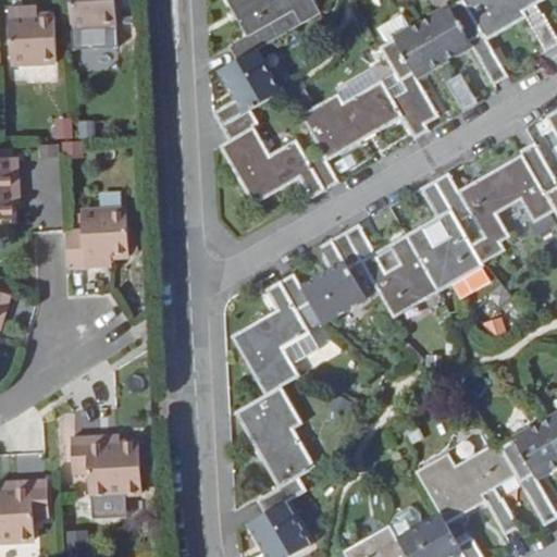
[(71,0),(73,28),(118,26),(115,0),(71,0)]
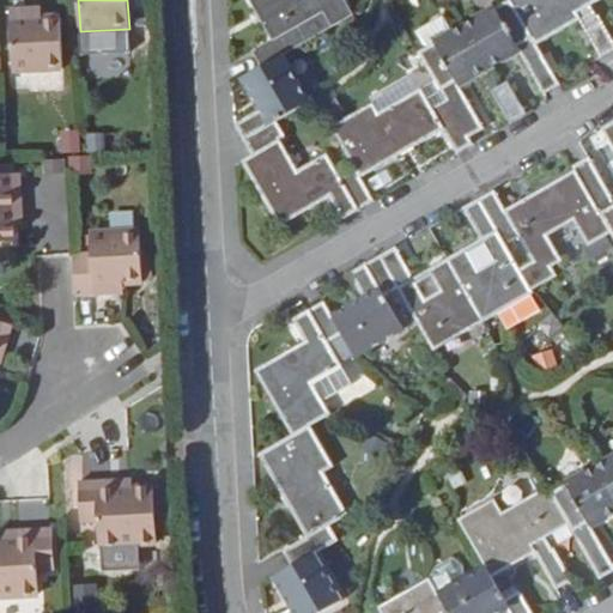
[(250,0),(272,38),(253,50),(261,66),(302,43),(307,40),(298,25),(323,11),(332,24),(352,12),(345,0),(250,0)]
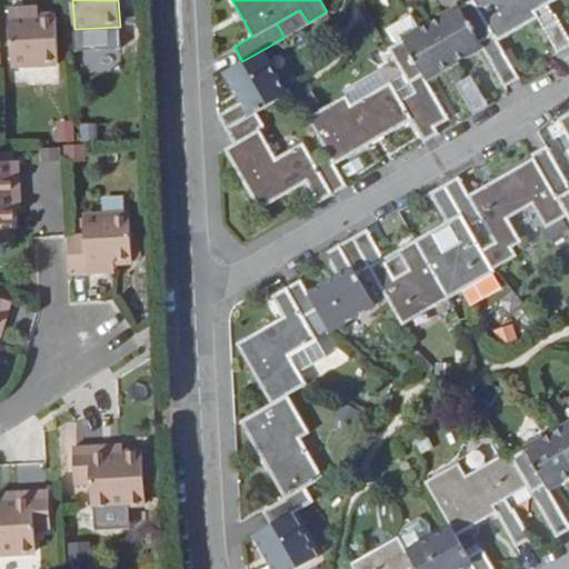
[(475,0),(477,2),(499,41),(538,19),(558,55),(568,47),(568,38),(550,6),(558,0),(475,0)]
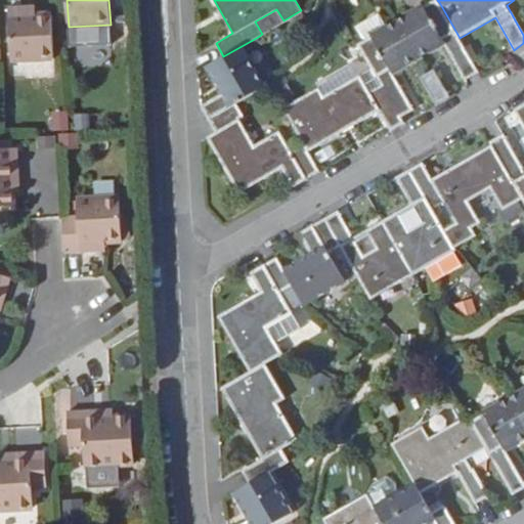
[(399,25),(420,59),(444,45),(465,80),(479,73),(460,38),(439,2),(399,25)]
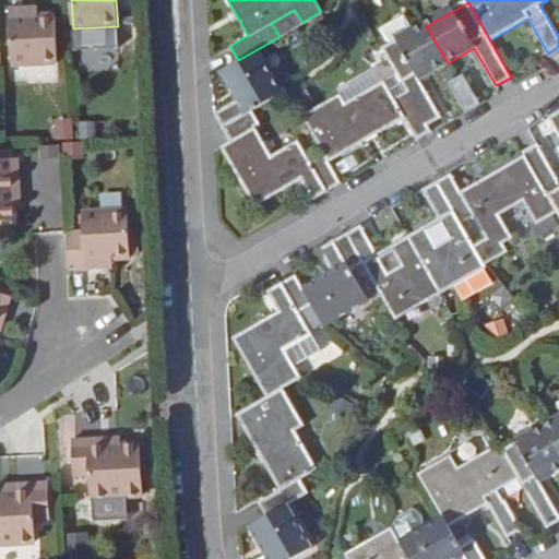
[(27,8),(9,9),(12,67),(57,63),(55,15),(27,18),(27,8)]
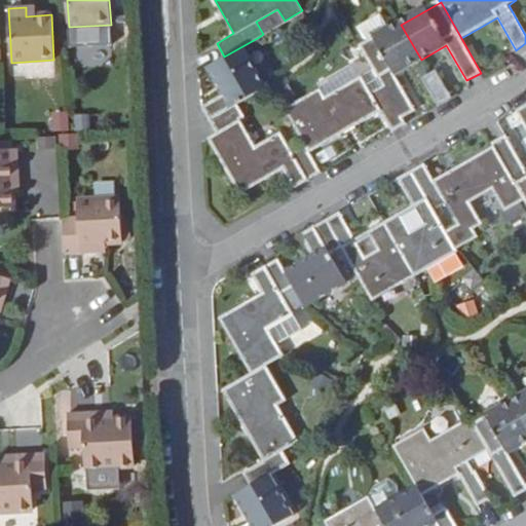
[(381,19),(361,31),(368,44),(389,32),(381,19)]
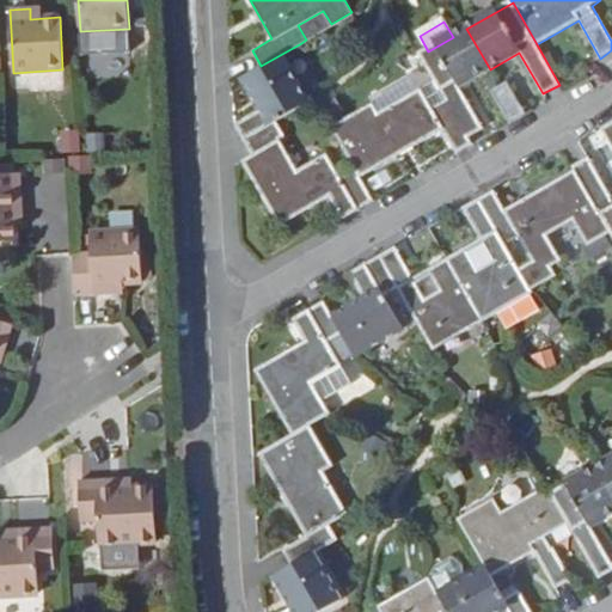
[(460,87),(490,69),(466,29),(453,37),(428,51),(422,55),(436,83),(447,101),(469,138),(484,129),(460,87)]
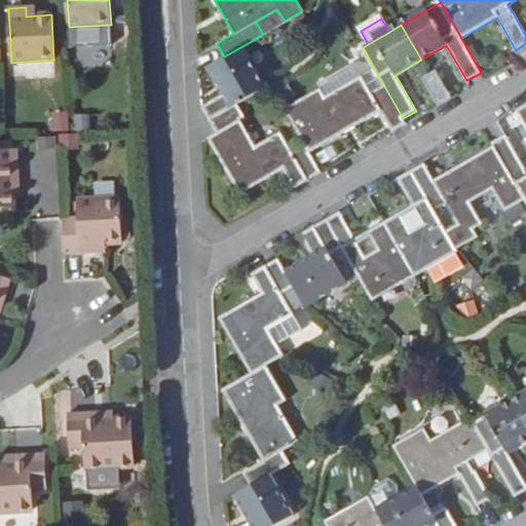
[(218,133),(240,118),(245,116),(236,103),(266,85),(249,55),(264,46),(259,37),(208,67),(222,94),(202,105),(218,133)]
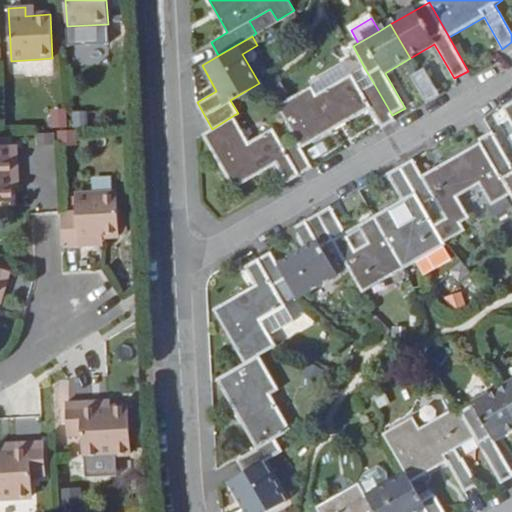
[(319,96),(353,76),(347,65),(313,85),(319,96)]
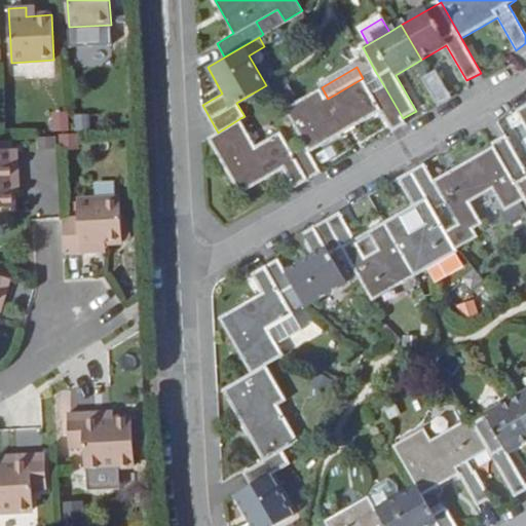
[(375,71),(363,78),(372,94),(384,86),(375,71)]
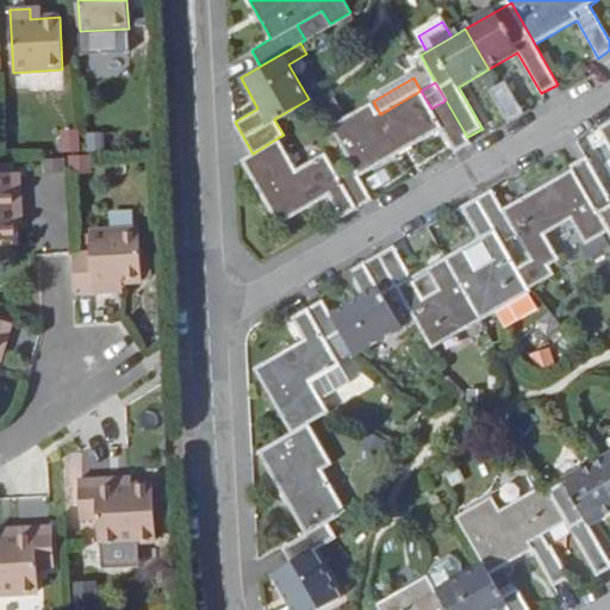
[(506,85),(491,93),(508,123),(524,113),(506,85)]
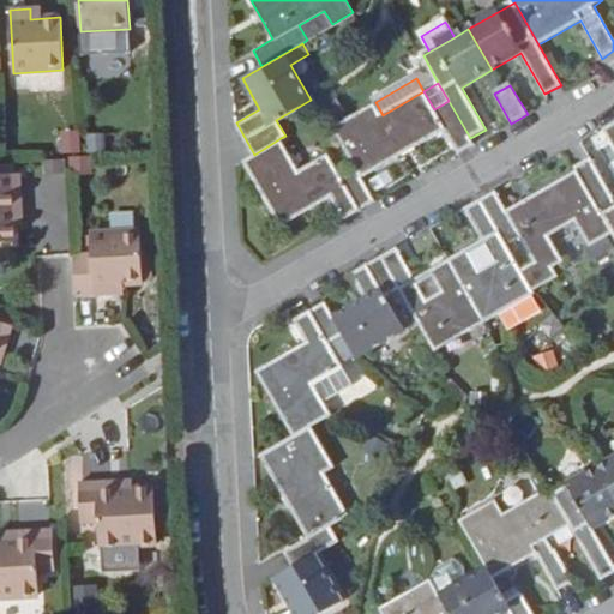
[(375,102),(331,127),(355,169),(361,178),(445,131),(458,154),(474,144),(470,138),(449,101),(434,109),(423,91),(383,115),(375,102)]
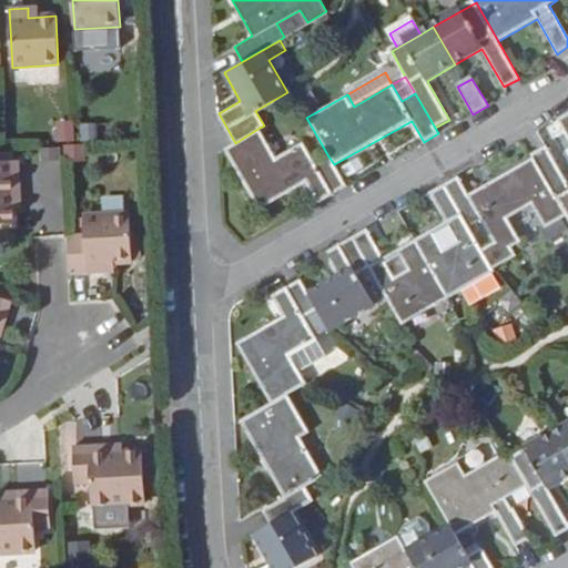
[(42,129),(43,140),(60,140),(59,128),(42,129)]
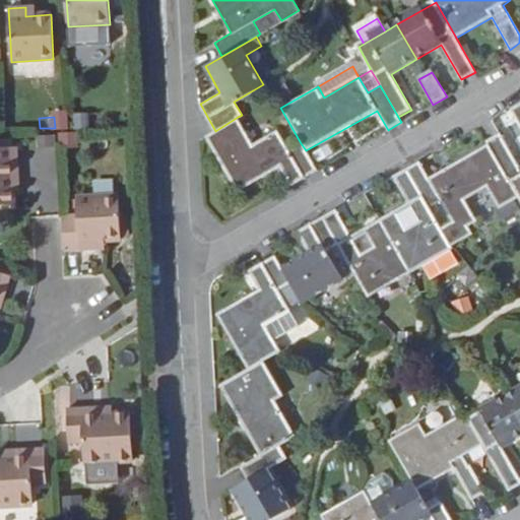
[(306,150),(301,143),(289,150),(278,131),(247,148),(245,142),(251,139),(238,117),(215,131),(207,135),(240,191),(279,169),(290,186),(317,171),(306,150)]
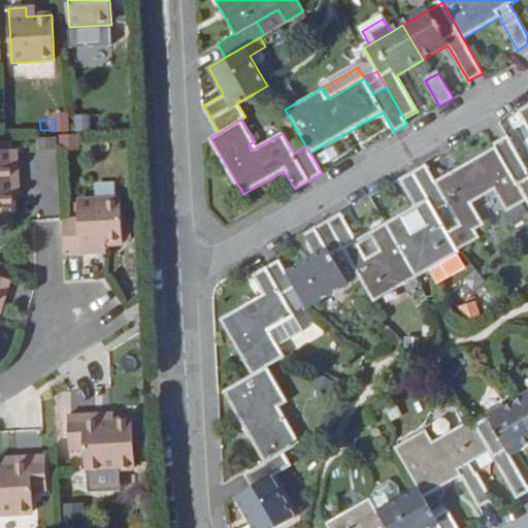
[(39,144),(57,143),(56,133),(38,134),(39,144)]
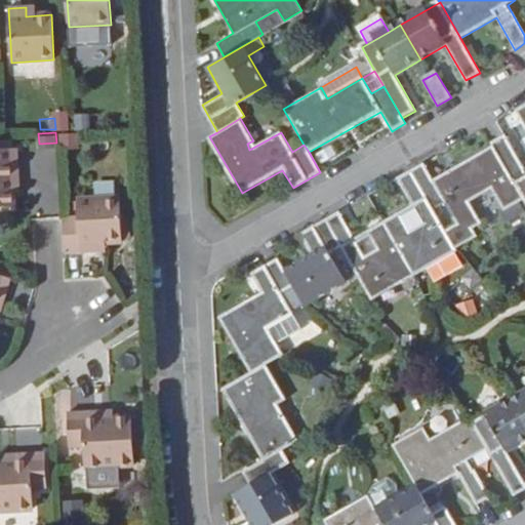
[(59,132),(61,143),(76,143),(76,132),(59,132)]
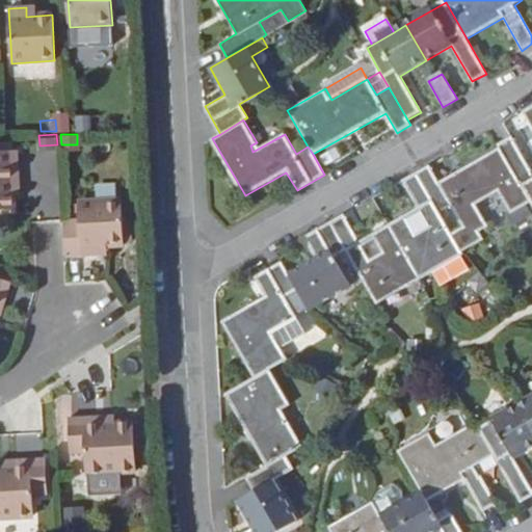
[(531,170),(512,136),(499,144),(501,147),(517,176),(531,201),(531,170)]
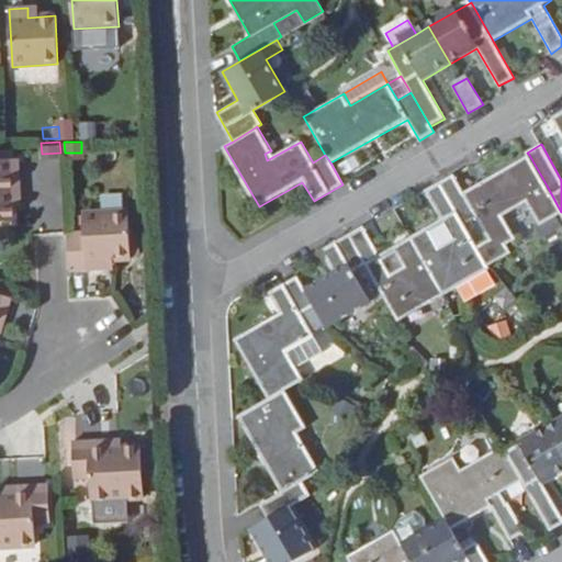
[(547,186),(529,155),(464,191),(454,175),(439,183),(463,225),(478,216),(491,239),(476,248),(484,261),(487,267),(510,254),(504,240),(513,235),(503,216),(527,202),(540,224),(561,212),(547,186)]
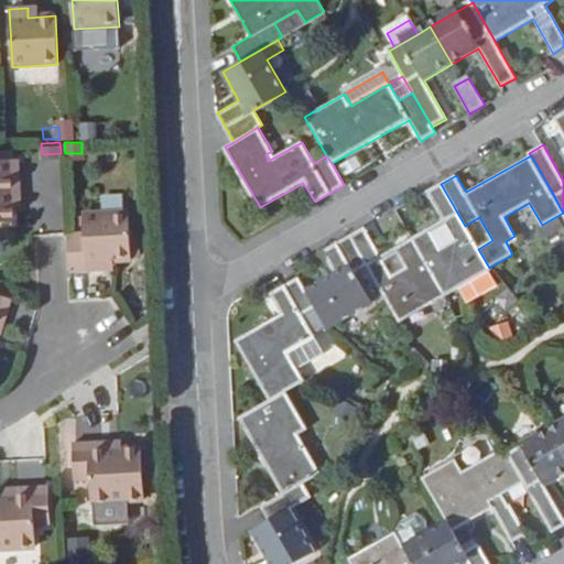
[(14,161),(0,161),(0,223),(15,223),(14,196),(22,195),(19,160),(14,161)]
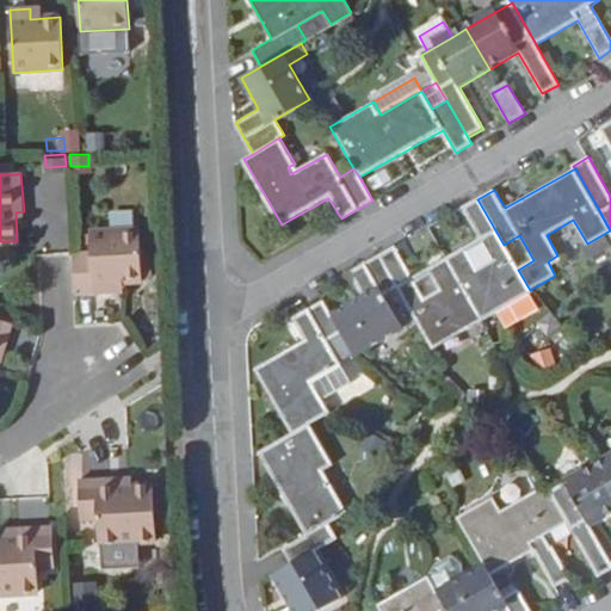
[(463,247),(445,258),(480,320),(530,291),(530,290),(526,284),(518,270),(504,245),(477,199),(462,208),(492,259),(475,270),(463,247)]
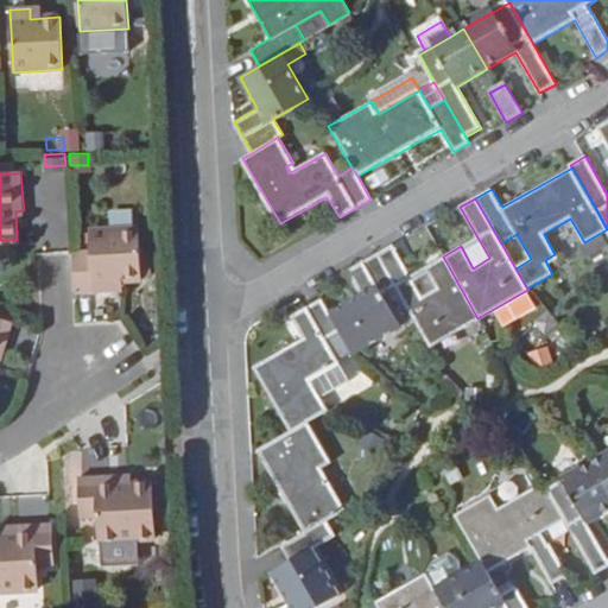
[(89,248),(73,249),(73,251),(75,291),(114,290),(114,279),(143,278),(139,223),(87,226),(89,248)]
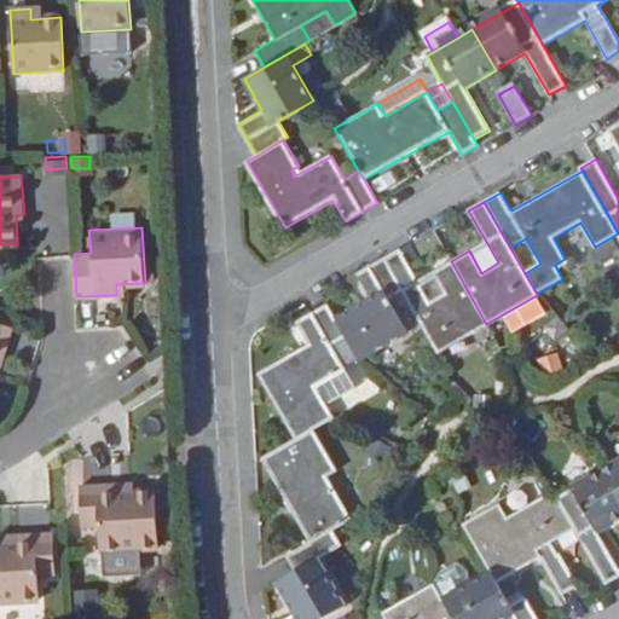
[(526,238),(510,248),(525,273),(541,264),(526,238)]
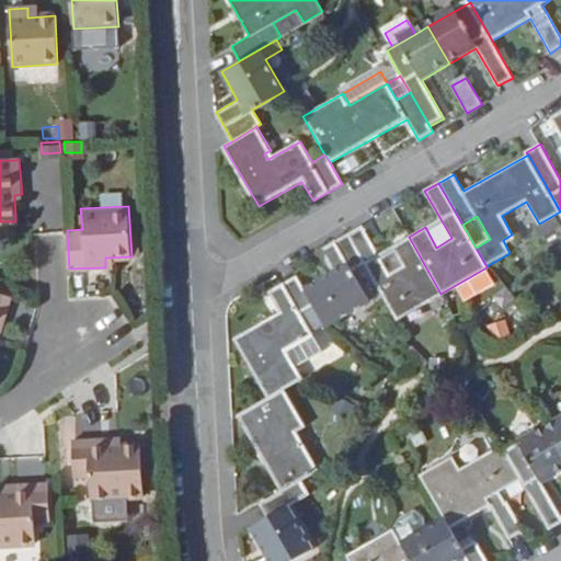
[(362,226),(347,235),(365,263),(397,319),(441,294),(409,237),(392,245),(403,266),(389,274),(362,226)]
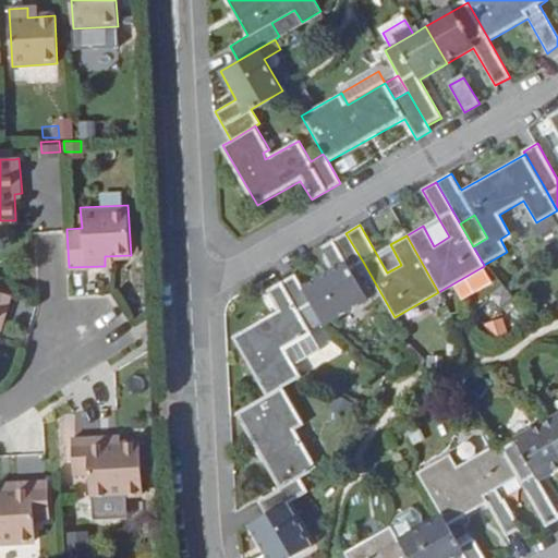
[(363,262),(346,233),(319,247),(332,270),(303,287),(312,302),(324,324),(366,300),(350,269),(363,262)]
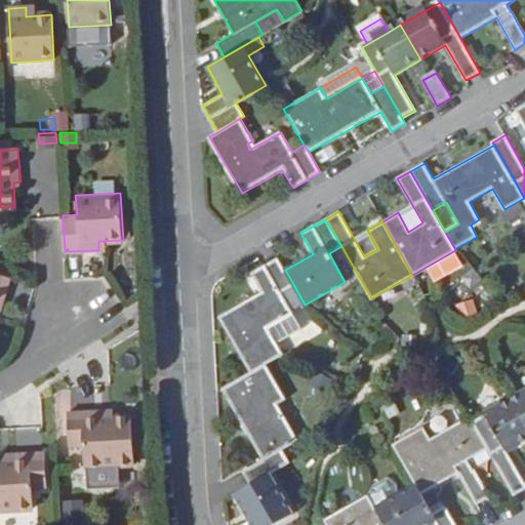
[(281,291),(293,284),(285,270),(278,258),(252,272),(263,291),(220,316),(252,372),(268,363),(283,355),(271,333),(266,336),(263,330),(292,313),(281,291)]
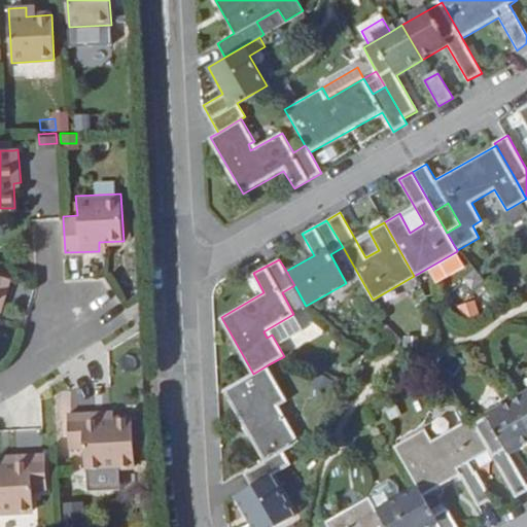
[(0,312),(10,280),(0,276),(0,312)]
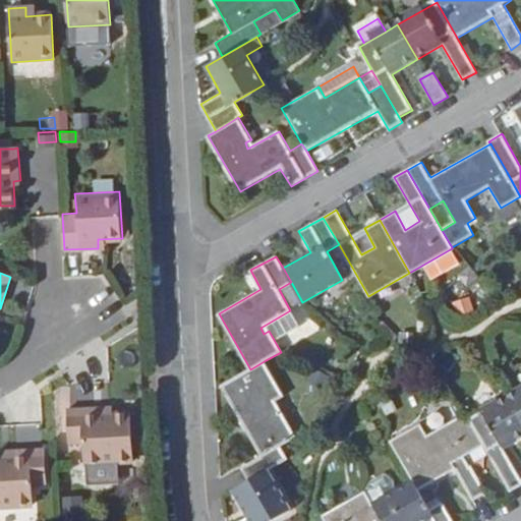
[(266,360),(250,369),(223,386),(262,457),(242,468),(249,481),(269,470),(288,458),(282,445),(295,438),(276,403),(285,398),(266,360)]
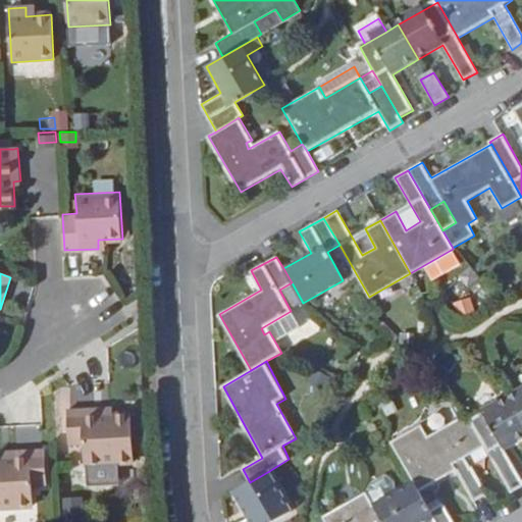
[(521,389),(509,398),(521,420),(521,389)]
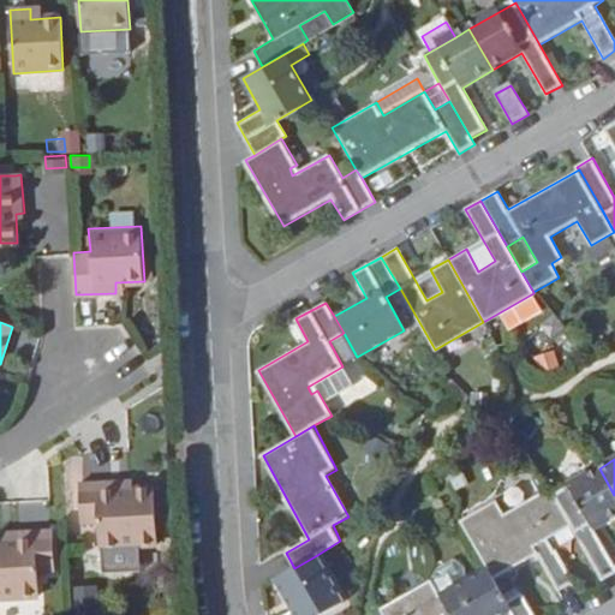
[(614,512),(614,495),(599,469),(554,494),(571,523),(603,578),(614,571),(614,565),(592,525),(614,512)]
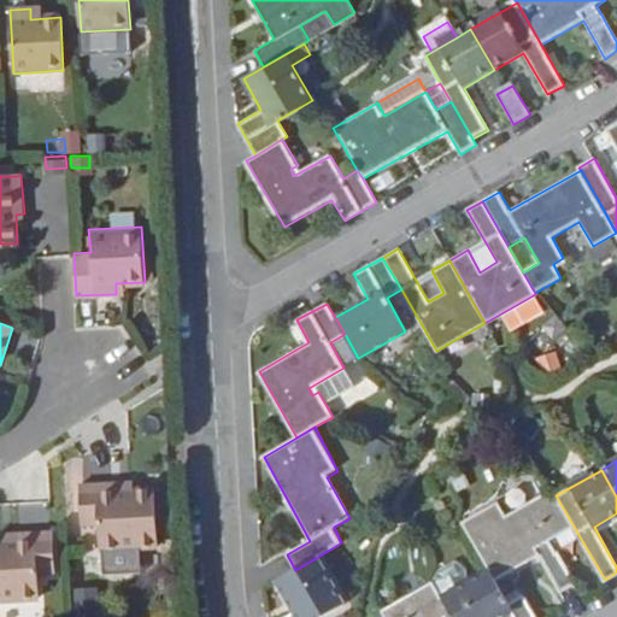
[(119,483),(80,486),(82,527),(98,526),(99,548),(157,545),(153,489),(119,491),(119,483)]
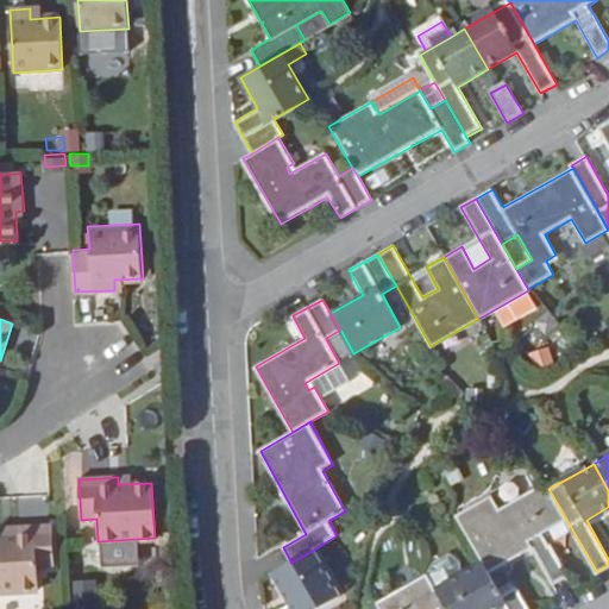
[(545,529),(565,518),(548,489),(545,483),(498,509),(489,493),(454,513),(483,562),(489,570),(532,546),(553,583),(570,573),(545,529)]
